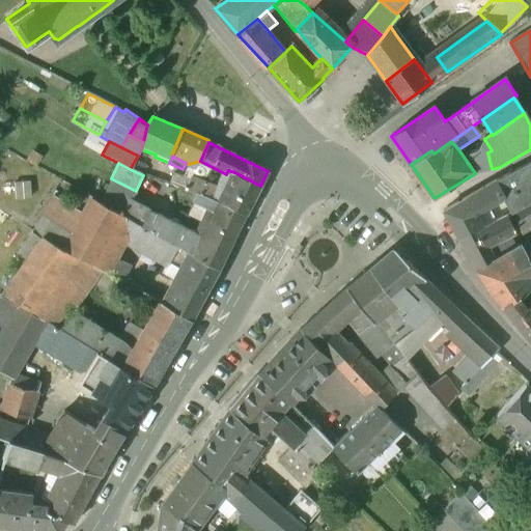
[(530,164),(530,165),(497,184),(505,198),(502,200),(510,215),(528,205),(530,203),(530,164)]
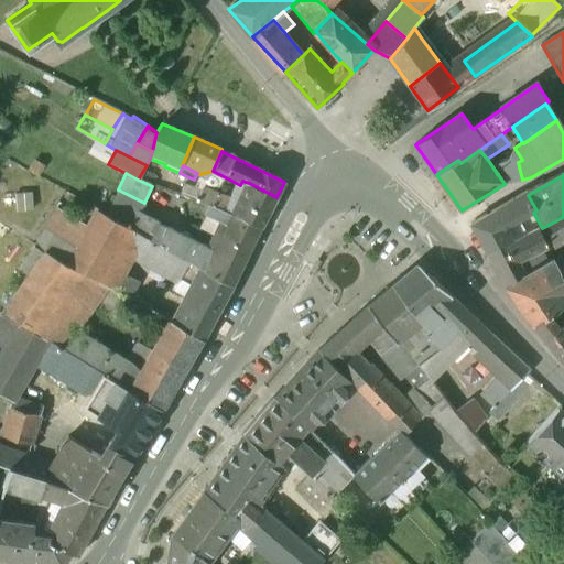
[(277,197),(249,183),(235,214),(239,217),(239,216),(262,227),(277,197)]
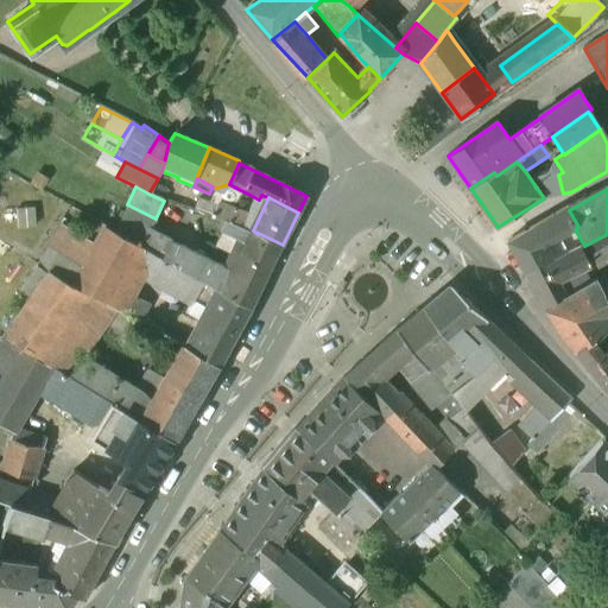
[(219,204),(198,200),(195,210),(214,216),(219,204)]
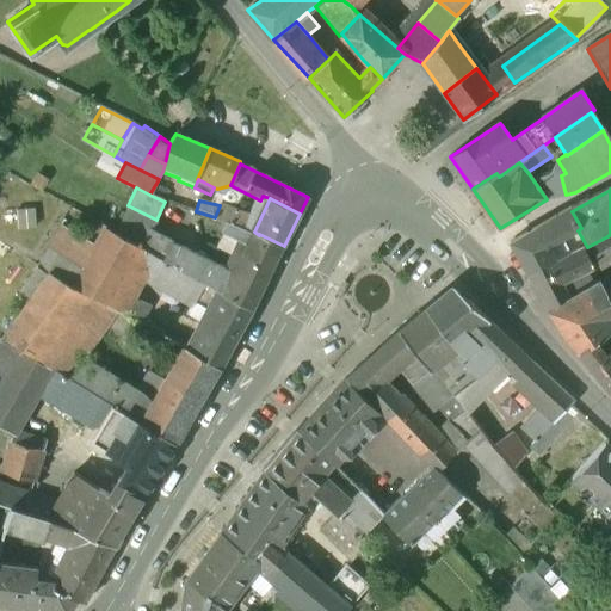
[(128,205),(116,233),(142,247),(156,220),(128,205)]
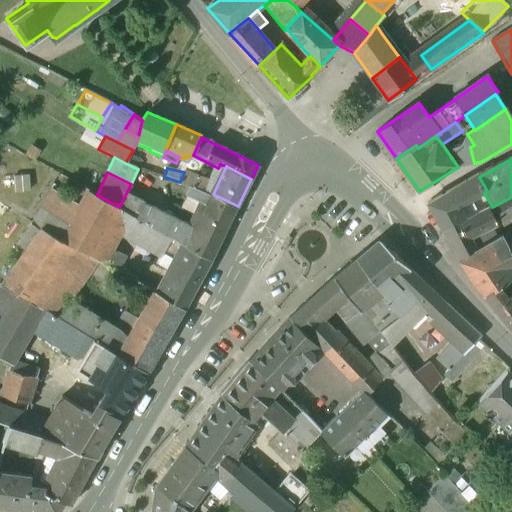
[(197,178),(184,172),(180,182),(190,186),(192,187),(197,178)]
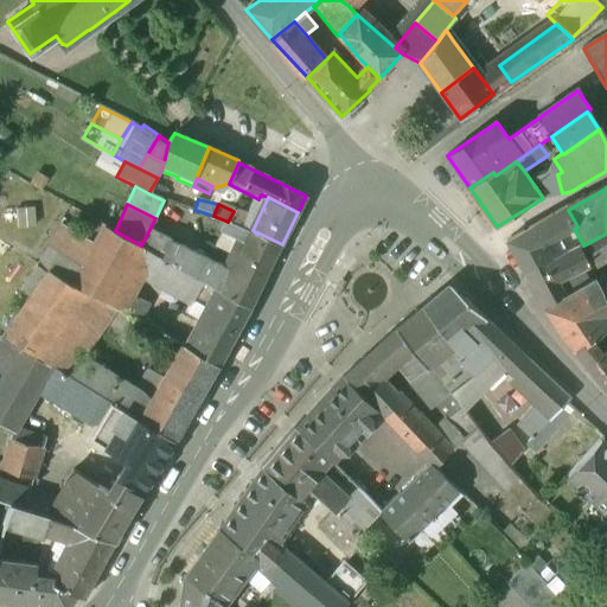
[(554,215),(506,244),(524,275),(551,262),(542,247),(574,229),(577,227),(568,210),(567,208),(554,215)]
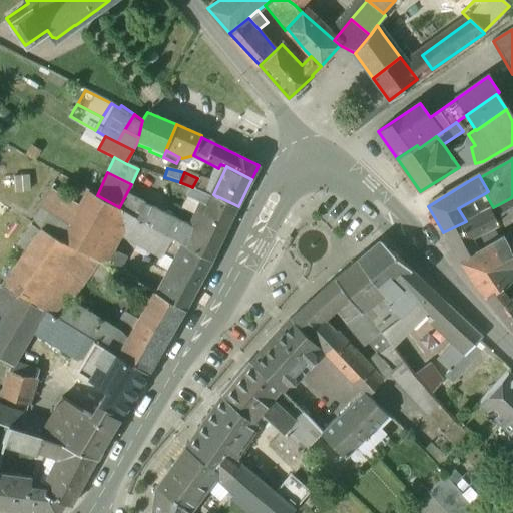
[(209,181),(197,178),(192,187),(205,191),(209,181)]
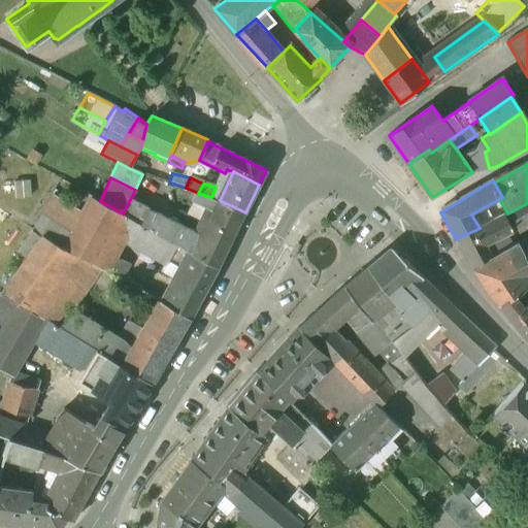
[(209,208),(215,198),(211,197),(198,193),(196,192),(191,201),(209,208)]
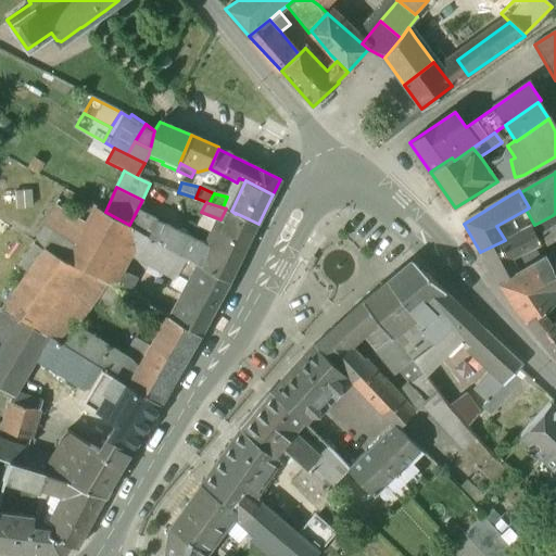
[(105,212),(97,206),(87,225),(67,260),(99,277),(108,261),(121,240),(129,225),(105,212)]
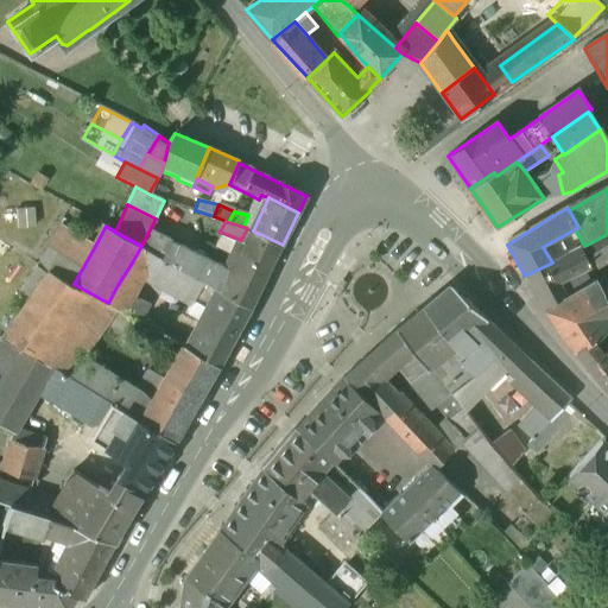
[(95,246),(62,227),(39,265),(50,270),(74,284),(95,246)]
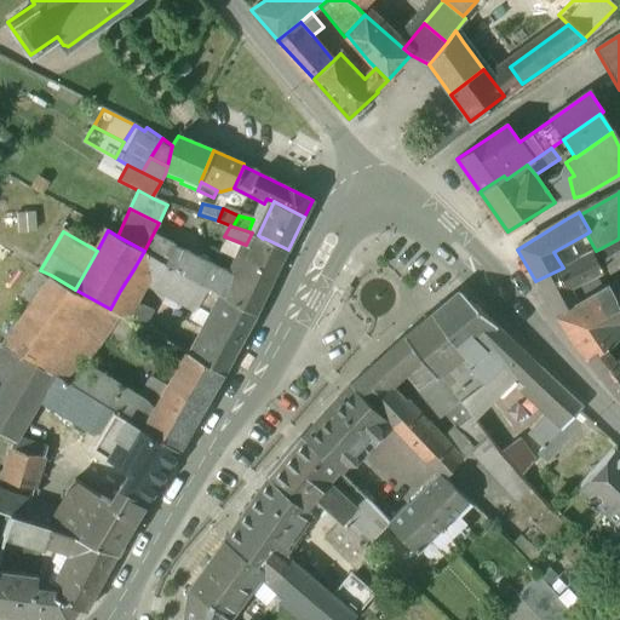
[(258,235),(252,233),(246,245),(239,259),(275,277),(288,250),(263,237),(263,239),(258,235)]
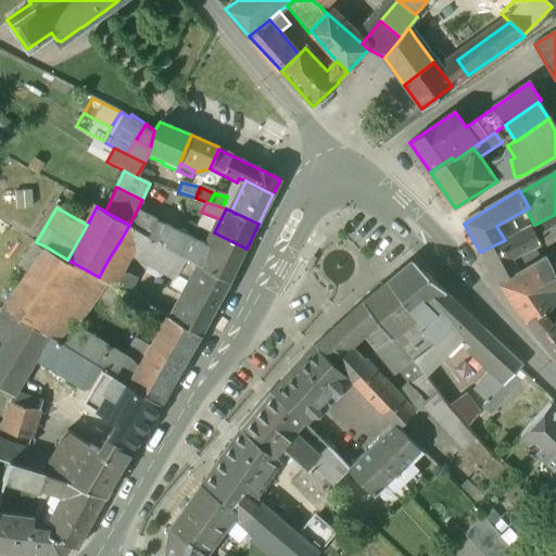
[(555,213),(534,225),(531,226),(540,242),(555,231),(555,213)]
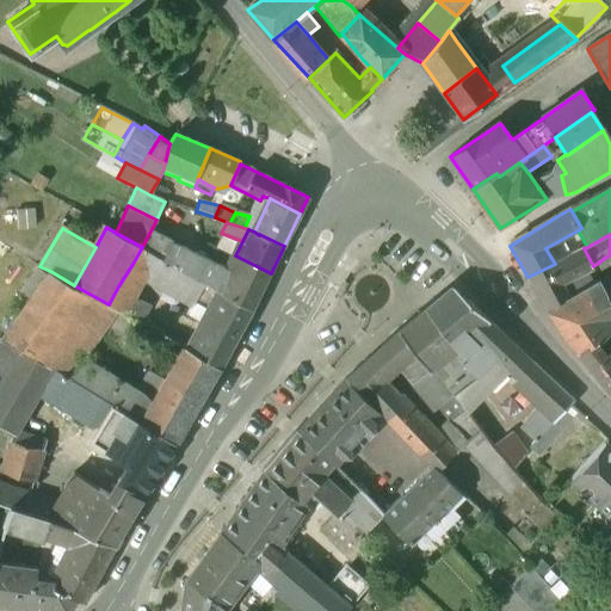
[(229,269),(173,242),(165,260),(209,284),(213,277),(222,282),(229,269)]
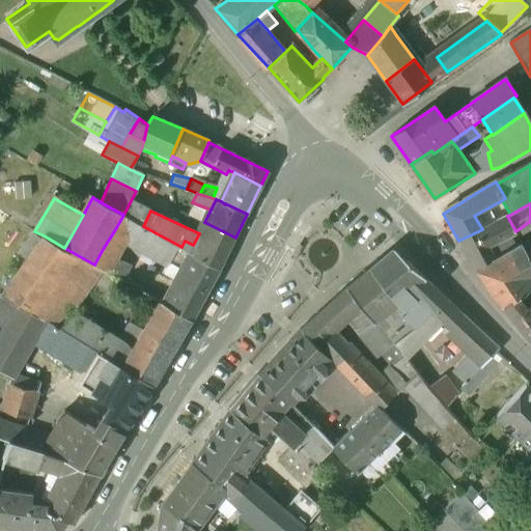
[(143,226),(123,215),(115,229),(182,267),(190,252),(182,247),(143,226)]
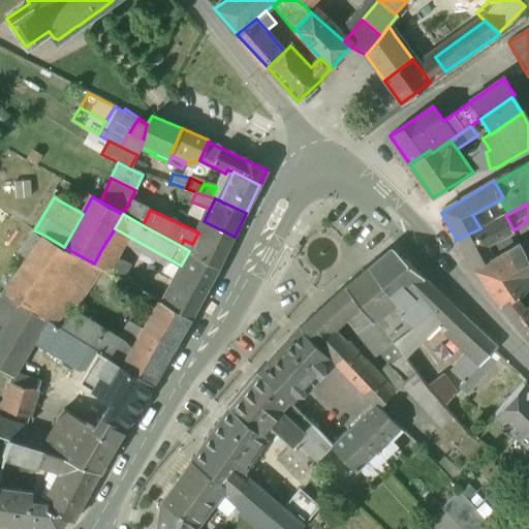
[(480,228),(457,240),(474,269),(493,258),(487,247),(515,232),(514,230),(505,215),(480,228)]
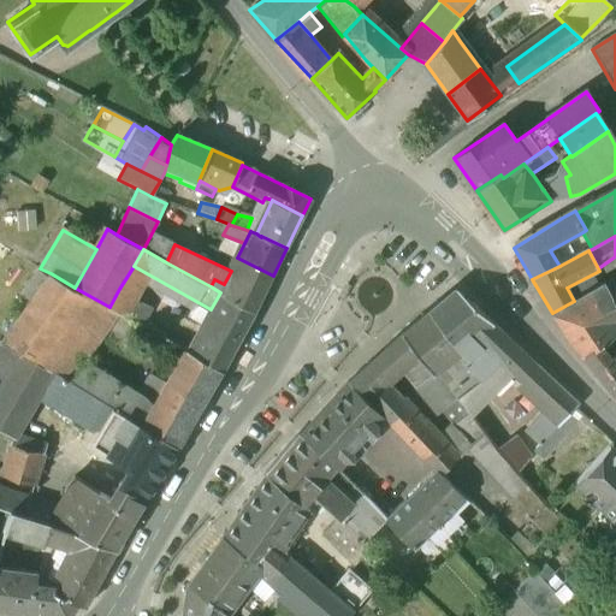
[(273,276),(237,258),(231,271),(224,284),(220,292),(254,312),(273,276)]
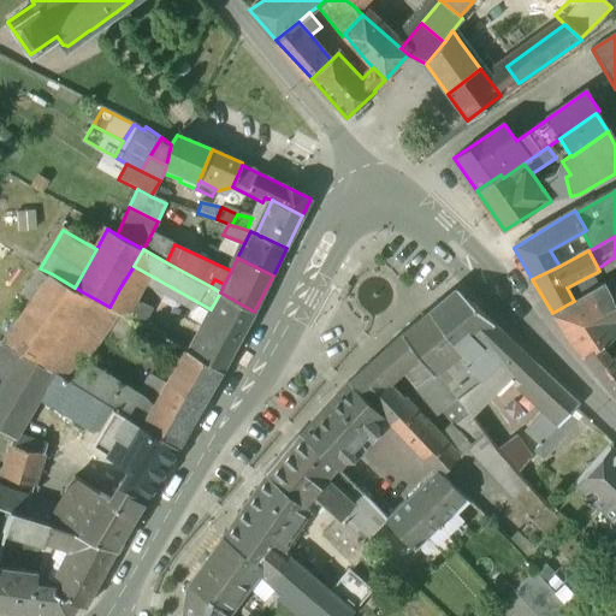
[(3,342),(69,381),(83,363),(119,313),(110,307),(75,288),(51,273),(3,342)]
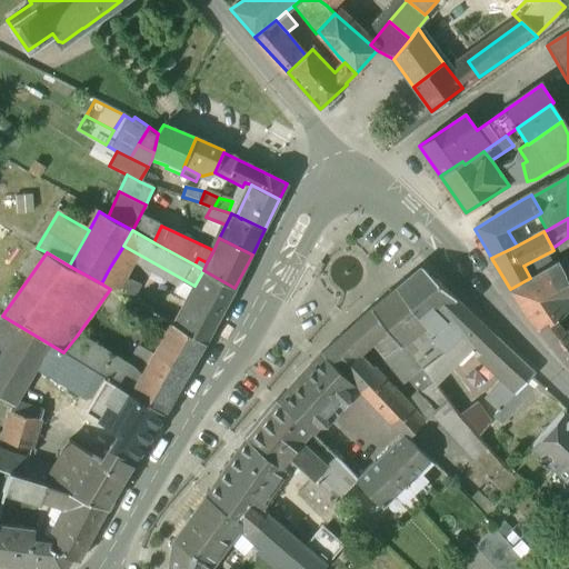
[(207,262),(198,258),(195,265),(203,270),(207,262)]
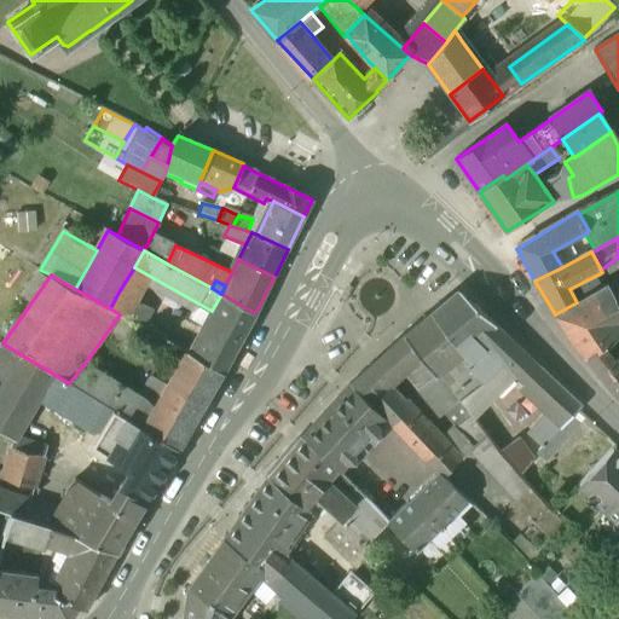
[(577,302),(555,314),(576,346),(577,345),(588,360),(599,375),(614,362),(605,348),(613,342),(618,335),(618,331),(614,324),(618,320),(618,305),(615,298),(607,285),(577,302)]
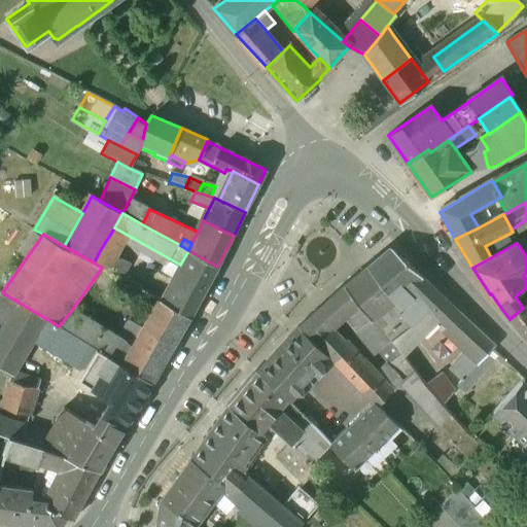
[(121,258),(102,247),(94,262),(102,268),(113,274),(116,268),(121,258)]
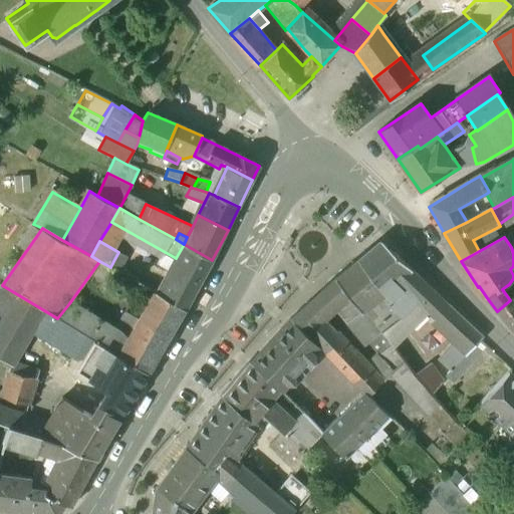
[(451,306),(382,242),(380,242),(358,261),(383,293),(398,285),(436,321),(451,306)]
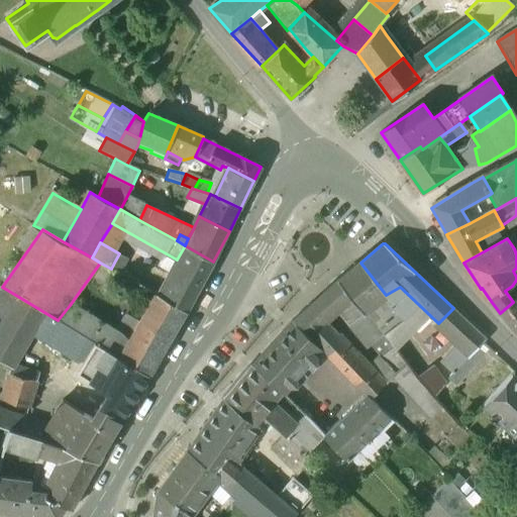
[(213,262),(185,245),(177,260),(159,295),(187,311),(213,262)]
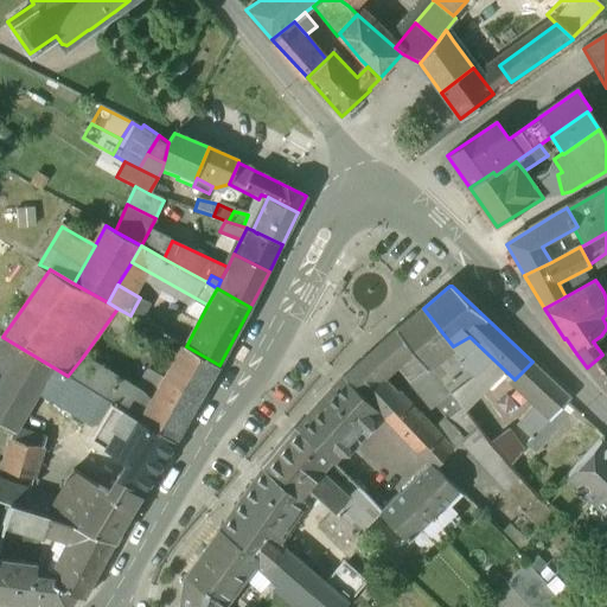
[(142,314),(134,308),(131,315),(140,320),(142,314)]
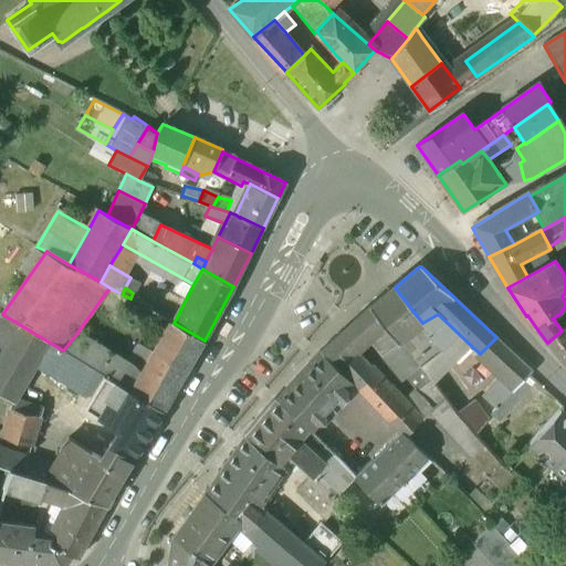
[(395,287),(354,322),(342,333),(358,349),(370,339),(381,350),(388,352),(422,323),(395,287)]
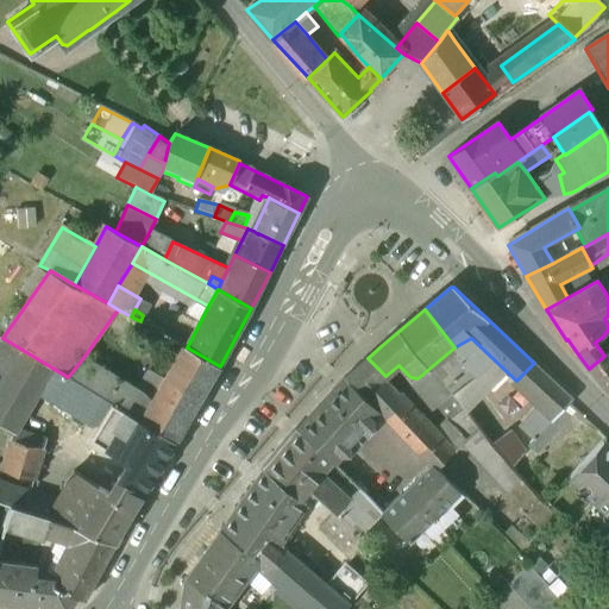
[(187,347),(183,345),(175,360),(212,381),(220,366),(187,347)]
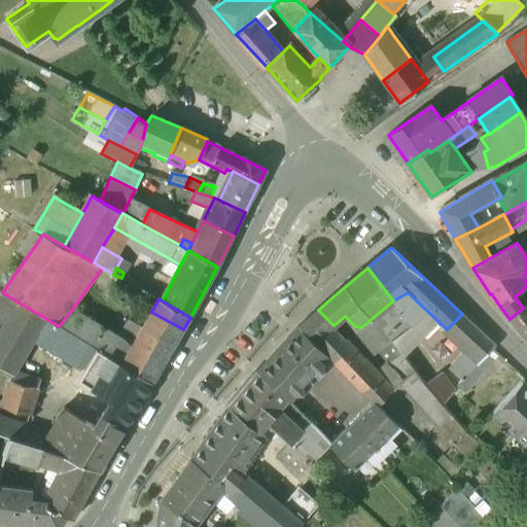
[(45,319),(16,301),(0,327),(0,365),(12,374),(14,371),(35,337),(45,319)]
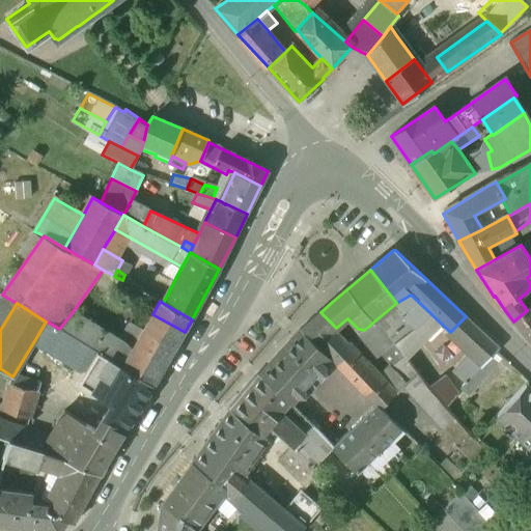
[(426,317),(411,305),(403,311),(401,309),(399,312),(414,328),(426,317)]
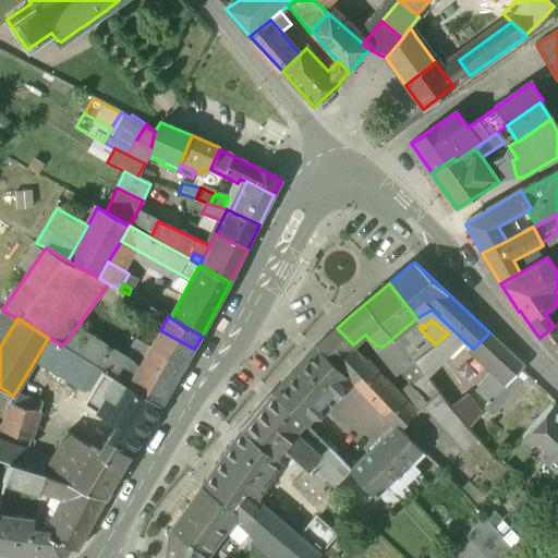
[(557,323),(554,326),(540,338),(557,360),(557,323)]
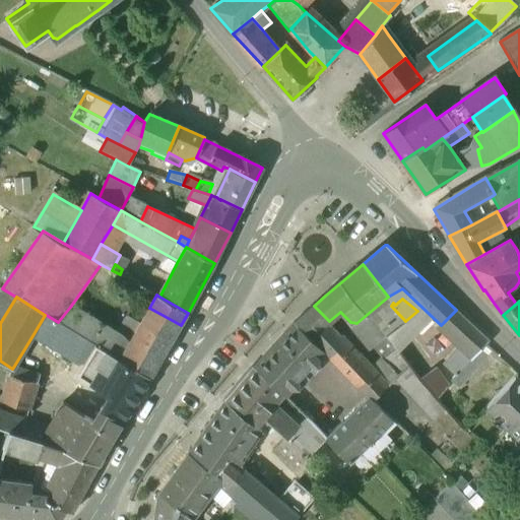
[(329,321),(314,306),(296,323),(310,336),(324,351),(331,359),(346,344),(326,323),(329,321)]
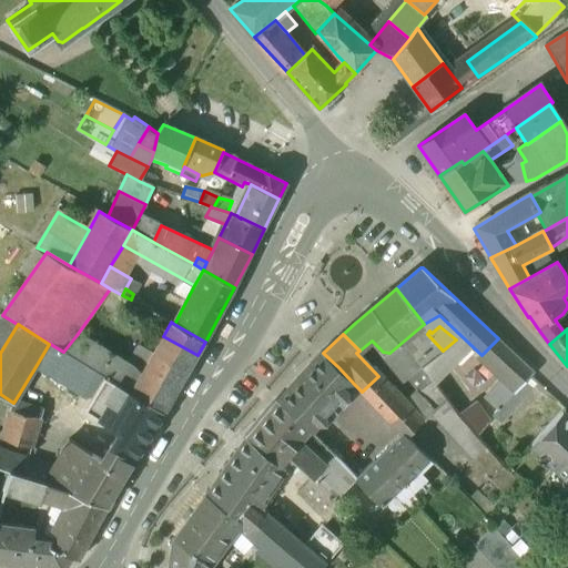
[(132,368),(77,335),(63,352),(103,376),(118,385),(130,393),(138,379),(129,374),(132,368)]
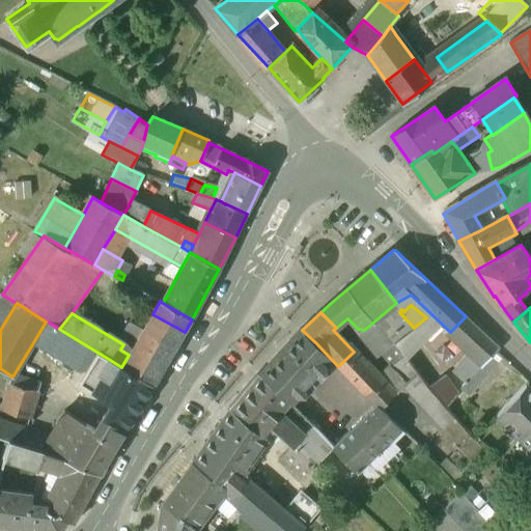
[(185,332),(152,314),(133,348),(131,352),(129,355),(121,367),(152,385),(185,332)]
